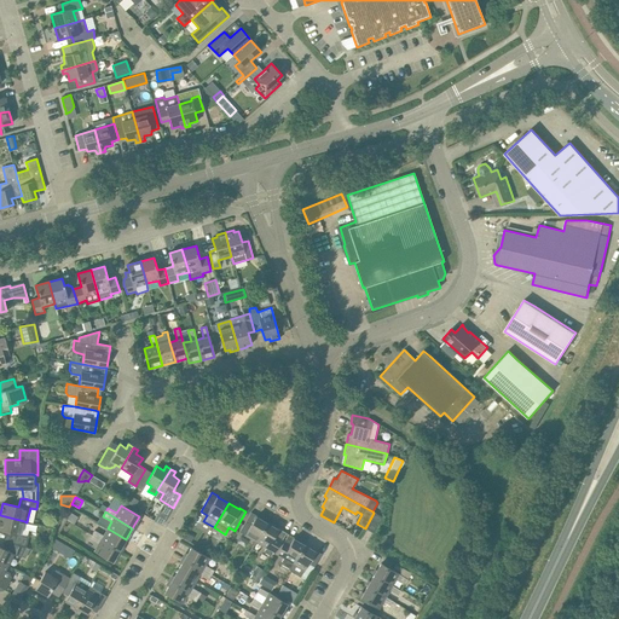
[(255,542),(267,522),(256,516),(256,515),(250,512),(239,532),(244,534),(244,536),(255,542)]
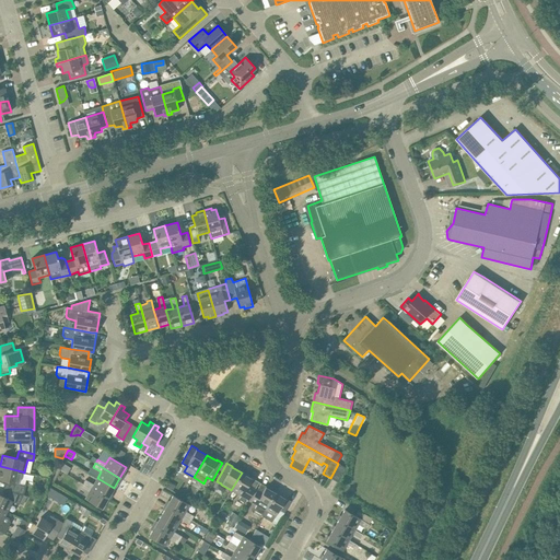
[(338,464),(330,478),(338,482),(343,473),(346,469),(347,468),(346,468),(338,464)]
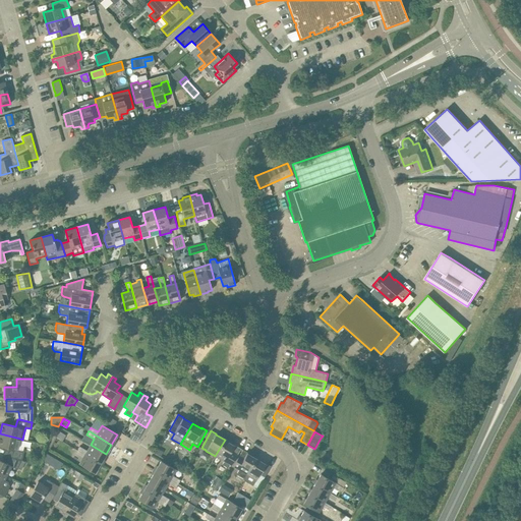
[(7,455),(21,460),(24,451),(22,451),(24,445),(19,444),(20,439),(0,433),(0,446),(9,448),(7,455)]
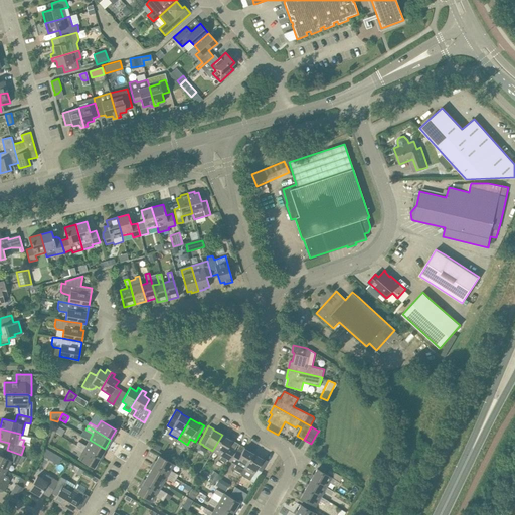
[(231,441),(222,435),(212,451),(221,456),(219,460),(224,463),(226,460),(228,460),(238,444),(231,440),(231,441)]
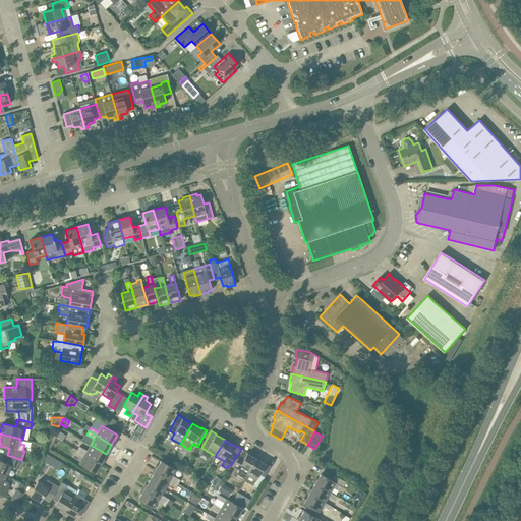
[(100,463),(106,454),(91,445),(87,451),(79,447),(77,450),(100,463)]
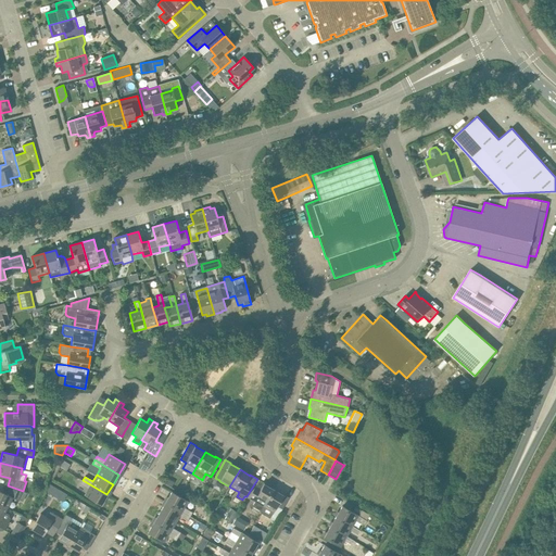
[(101,505),(106,494),(83,480),(80,484),(88,489),(85,495),(101,505)]
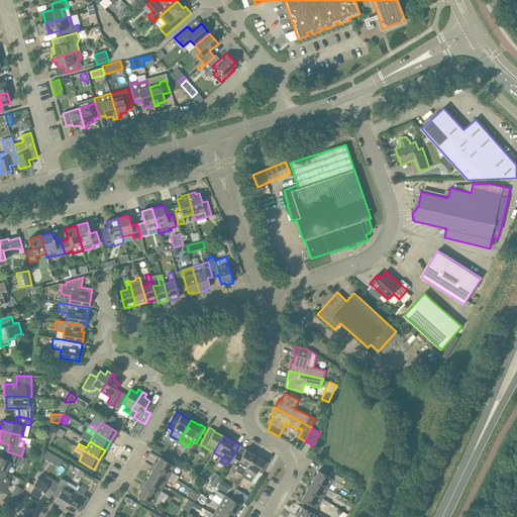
[(242,476),(254,455),(245,450),(245,449),(241,446),(231,462),(237,467),(234,471),(242,476)]
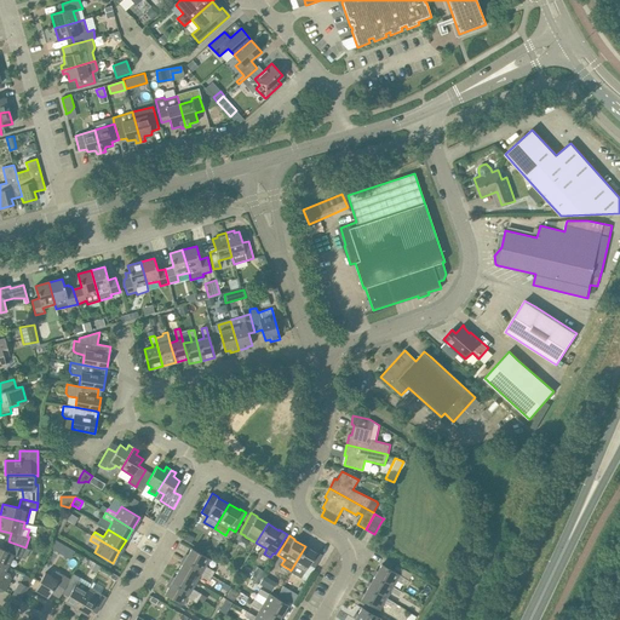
[(56,540),(51,547),(59,554),(64,545),(56,540)]
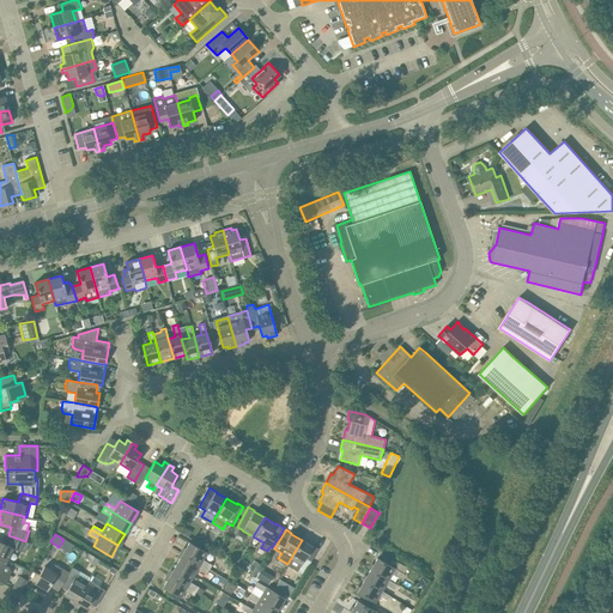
[(25,542),(25,541),(8,535),(5,544),(0,541),(0,556),(8,560),(13,548),(20,552),(22,551),(25,553),(29,544),(25,542)]
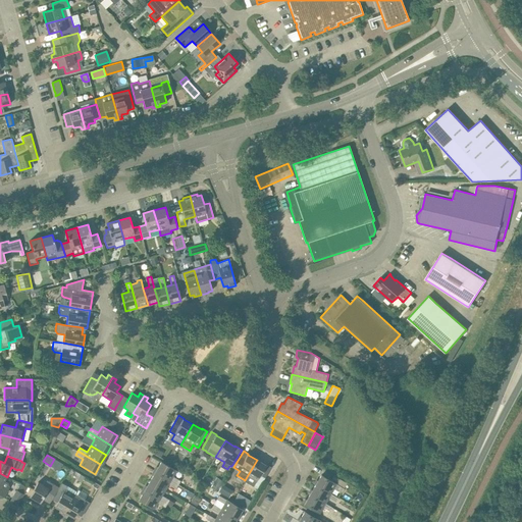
[(266,465),(257,460),(245,480),(245,481),(253,486),(256,480),(257,480),(260,475),(265,478),(271,467),(266,464),(266,465)]
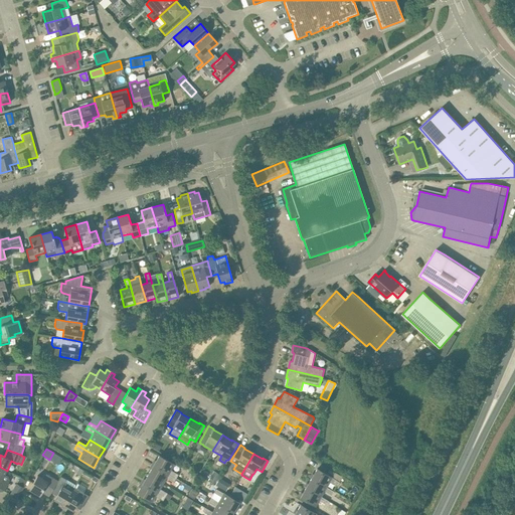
[(159,455),(153,465),(176,478),(178,475),(170,470),(174,464),(159,455)]
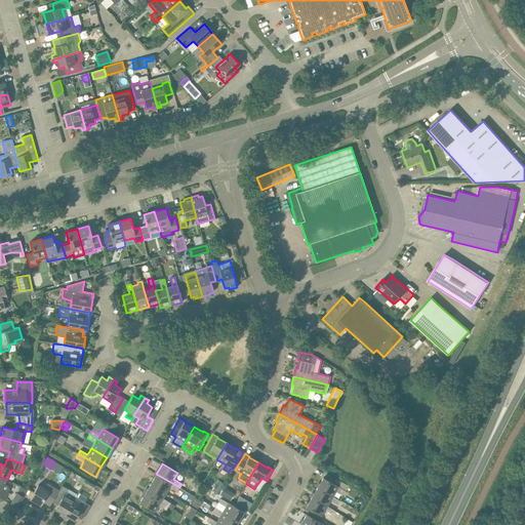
[(179,487),(156,474),(151,483),(166,492),(169,486),(177,491),(179,487)]
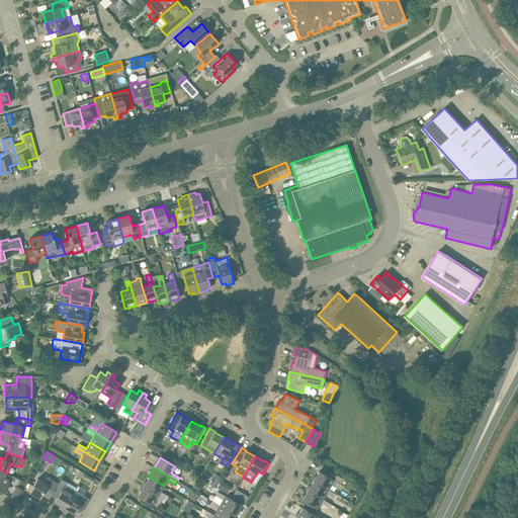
[(5,478),(7,473),(0,469),(0,491),(4,494),(9,484),(8,480),(5,478)]
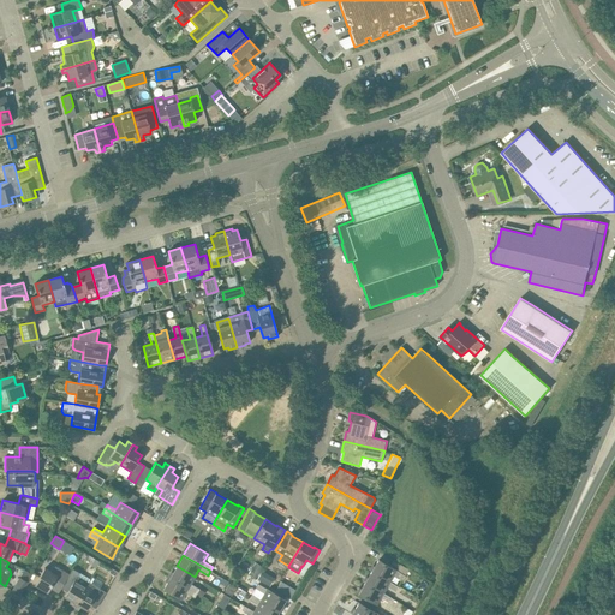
[(242,560),(237,567),(256,578),(263,567),(255,562),(254,567),(242,560)]
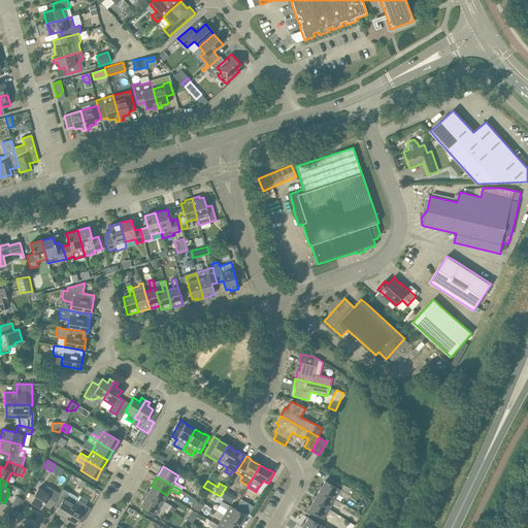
[(319,490),(334,499),(338,494),(345,498),(348,494),(325,481),(319,490)]
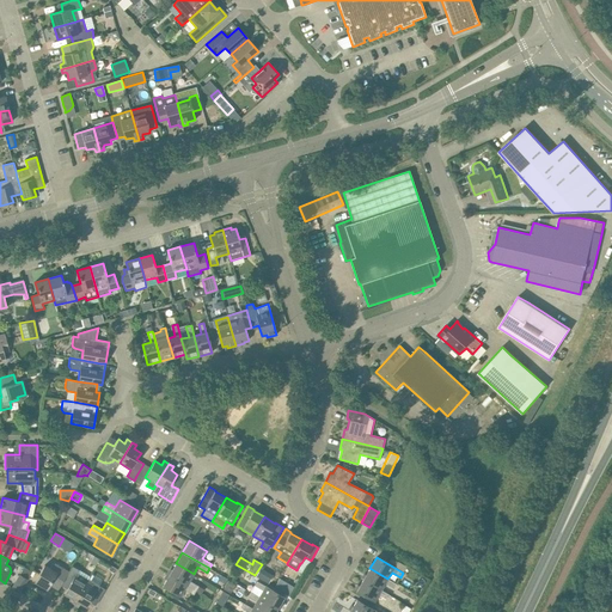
[(60,588),(61,585),(69,570),(55,562),(51,569),(44,564),(35,582),(47,589),(50,582),(60,588)]
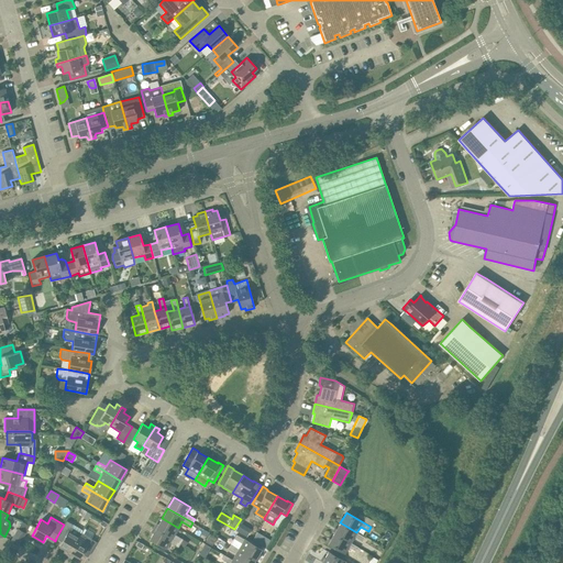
[(178,528),(162,518),(156,529),(180,543),(183,539),(175,534),(178,528)]
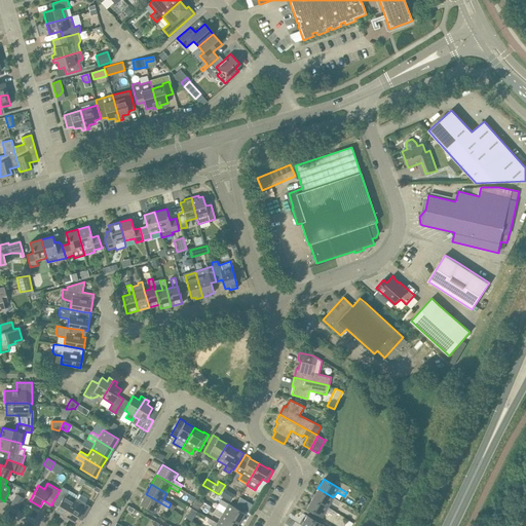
[(63,519),(75,497),(76,495),(63,487),(60,491),(60,490),(52,502),(58,506),(55,510),(61,514),(59,517),(63,519)]
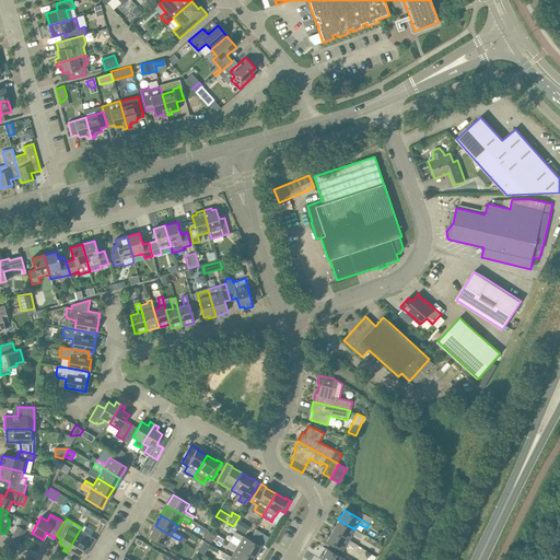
[(238,520),(234,527),(245,534),(249,526),(238,520)]
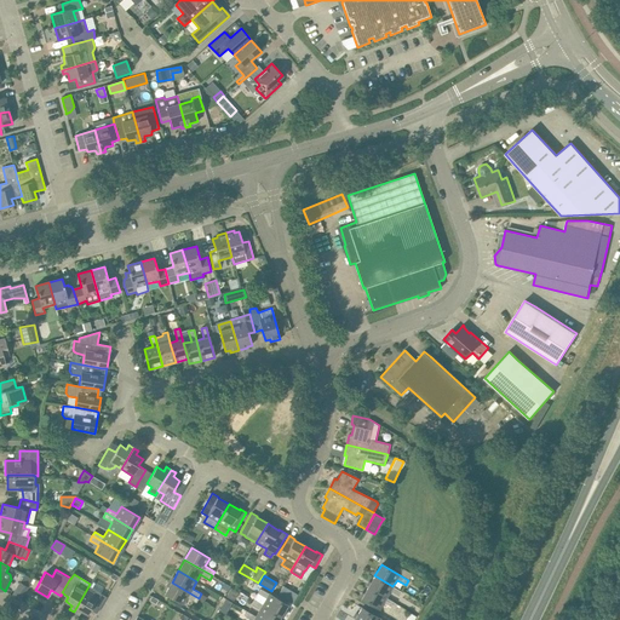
[(368,587),(386,598),(390,591),(400,596),(402,592),(392,586),(374,575),(368,587)]
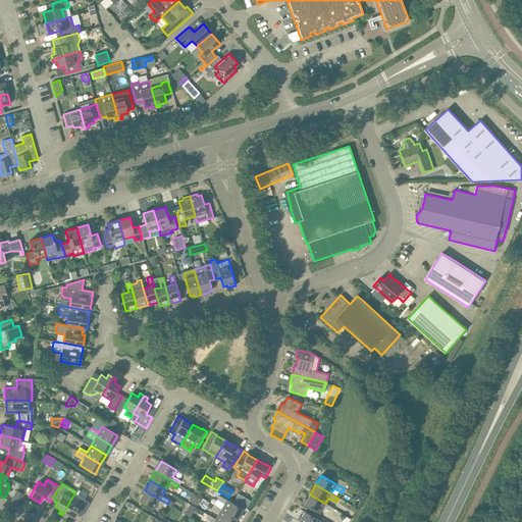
[(16,490),(10,502),(16,505),(23,494),(16,490)]
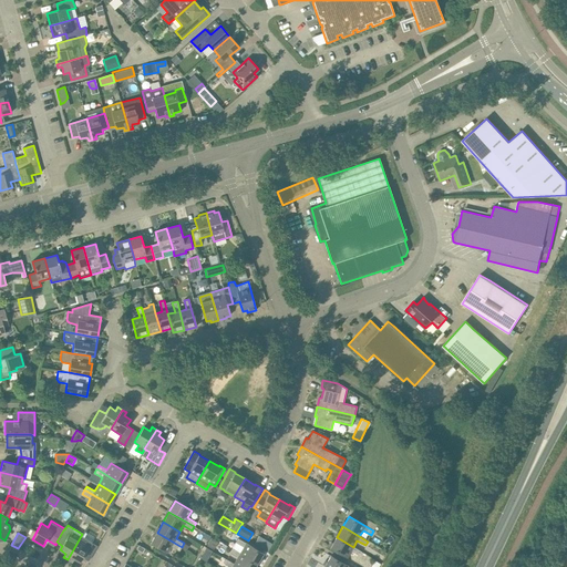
[(182,547),(157,533),(151,543),(167,553),(171,546),(179,550),(182,547)]
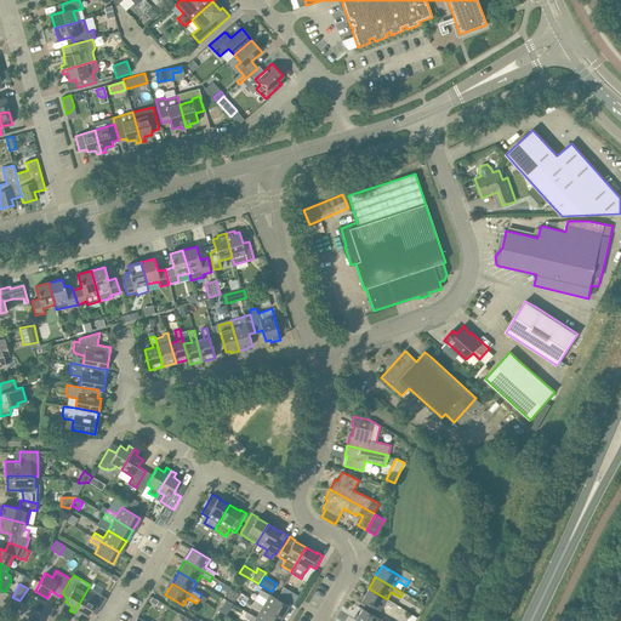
[(107,598),(89,587),(74,613),(79,616),(81,611),(87,615),(91,611),(97,615),(107,598)]
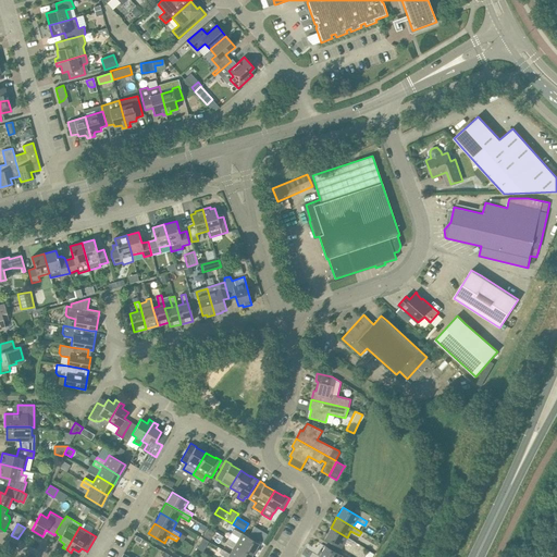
[(355,542),(347,537),(331,528),(324,537),(341,547),(345,541),(353,546),(355,542)]
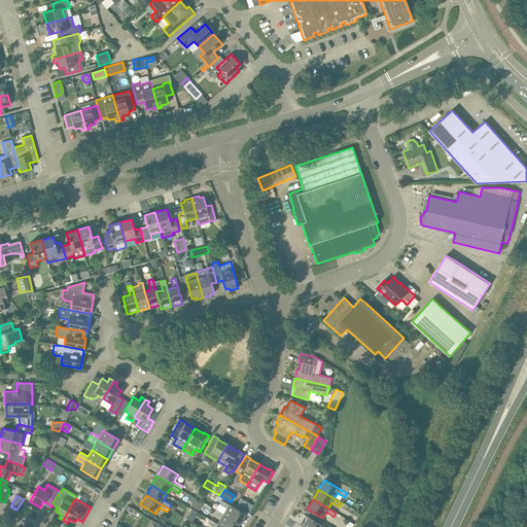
[(239,524),(244,514),(229,504),(221,500),(219,504),(226,508),(223,515),(239,524)]
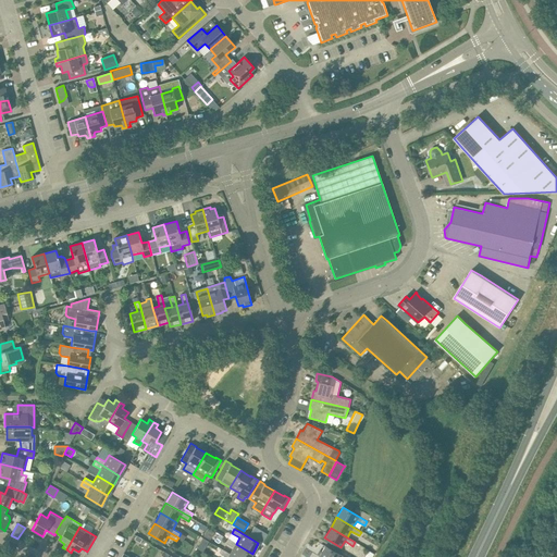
[(230,554),(235,556),(249,556),(252,554),(236,544),(227,539),(225,543),(234,547),(230,554)]
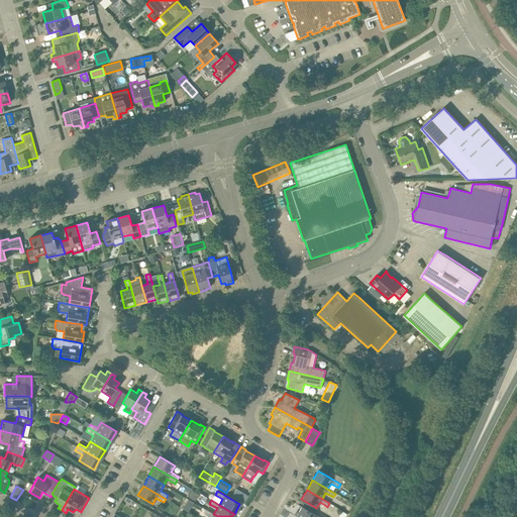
[(296,516),(297,516),(318,516),(316,516),(316,515),(302,507),(296,516)]
